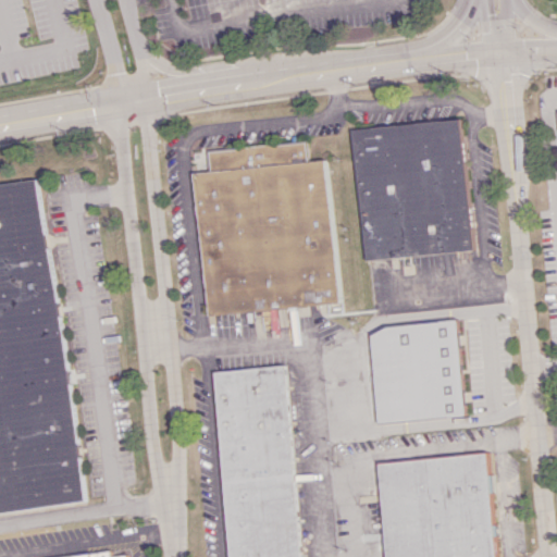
[(358,125),(465,118),(479,255),(367,262),(358,125)]
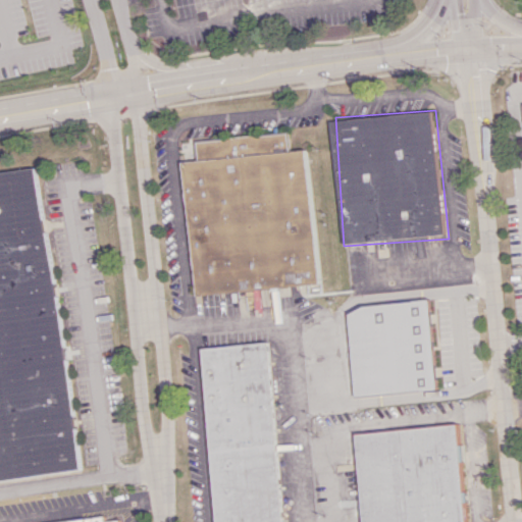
[(317,284),(307,153),(270,154),(246,156),(227,158),(201,159),(177,162),(194,295),(317,284)]
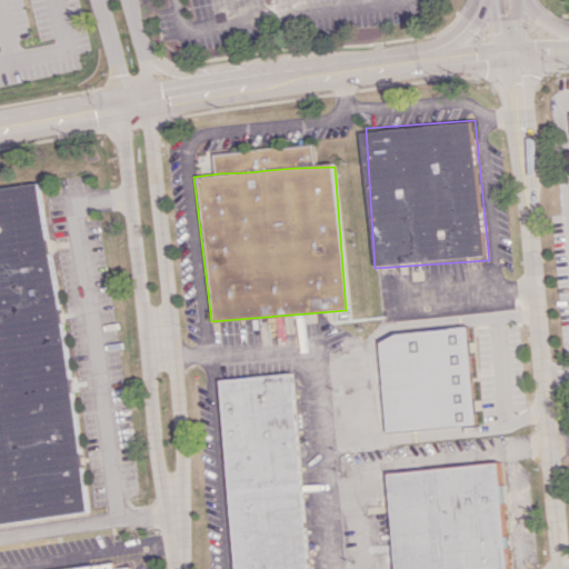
[(0,189),(39,183),(86,511),(0,522),(0,189)]
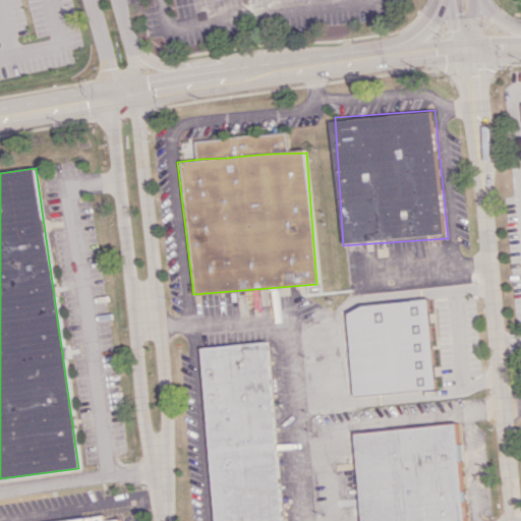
[(439,386),(355,395),(346,312),(362,304),(430,300),(439,386)]
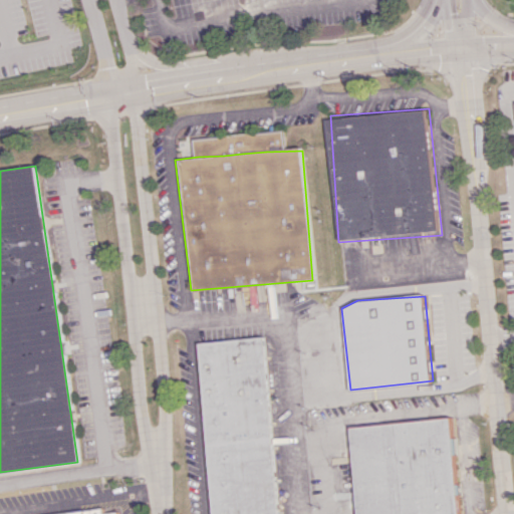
[(193,341),(213,513),(279,513),(261,336),(193,341)]
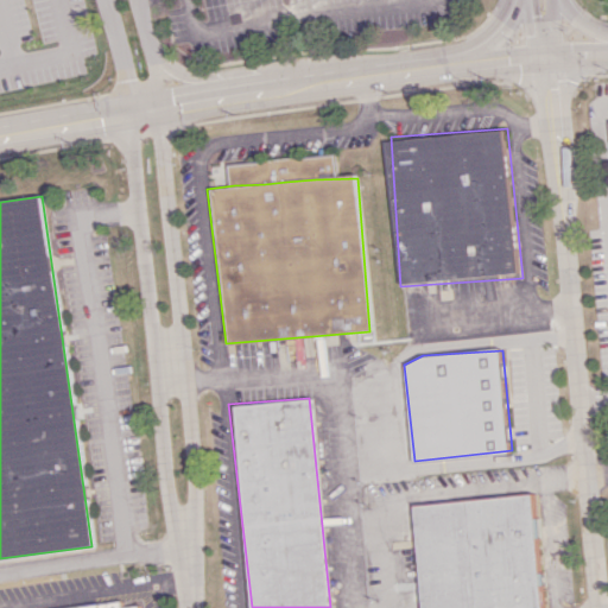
[(426,607),(422,507),(538,495),(550,607),(426,607)]
